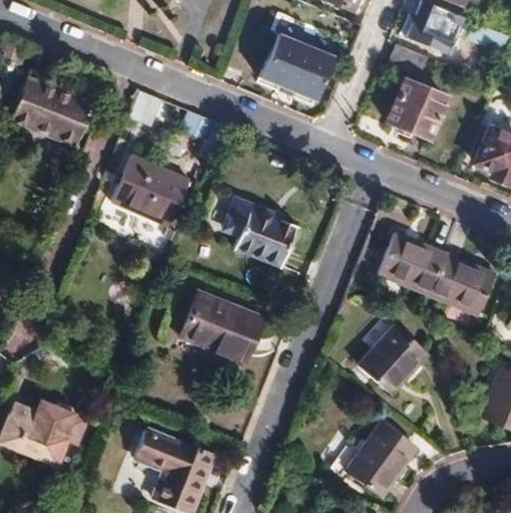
[(330,0),(353,9),(357,0),(330,0)]
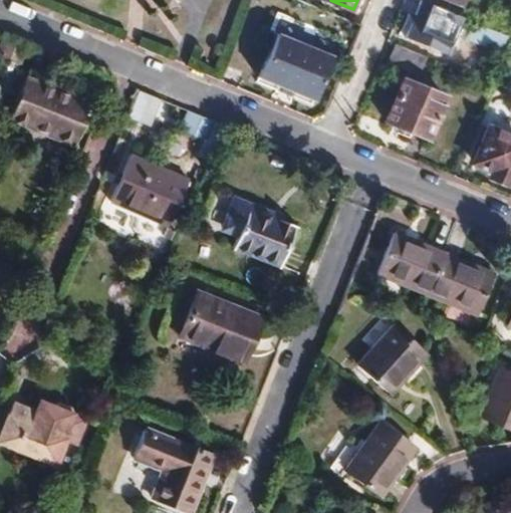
[(463,16),(423,0),(409,36),(448,52),(463,16)]
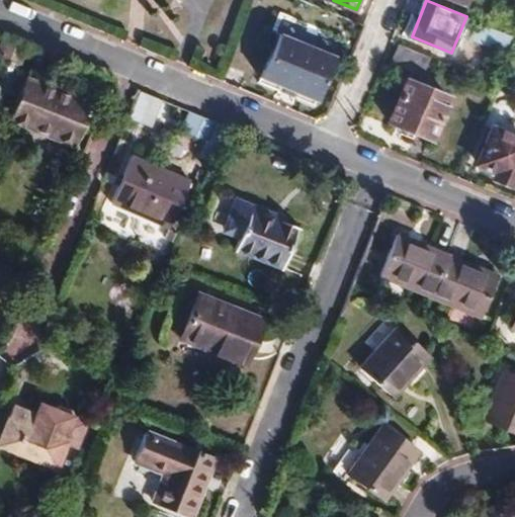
[(514,36),(496,28),(480,21),(474,38),(493,46),(495,42),(509,48),(514,36)]
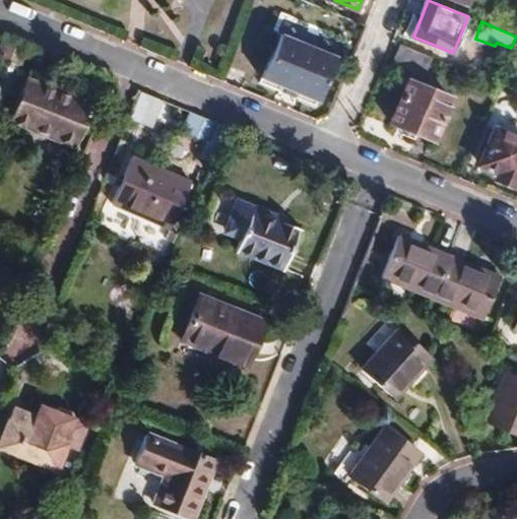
[(283,33),(265,78),(320,101),(339,56),(283,33)]
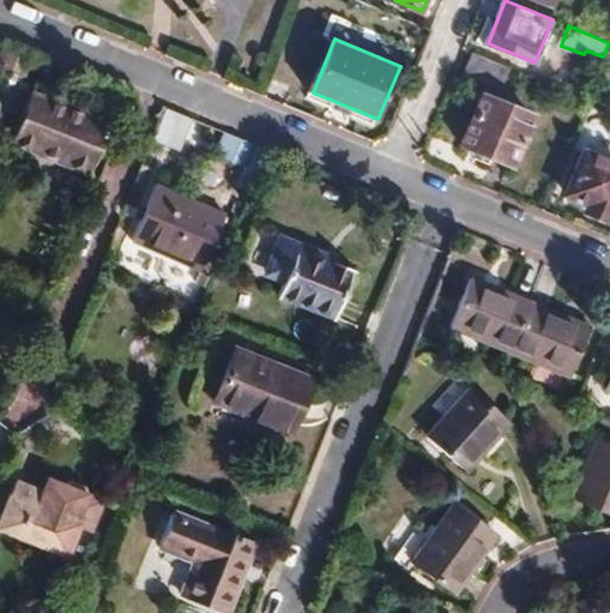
[(0,54),(0,64),(25,74),(32,59),(4,47),(0,54)]
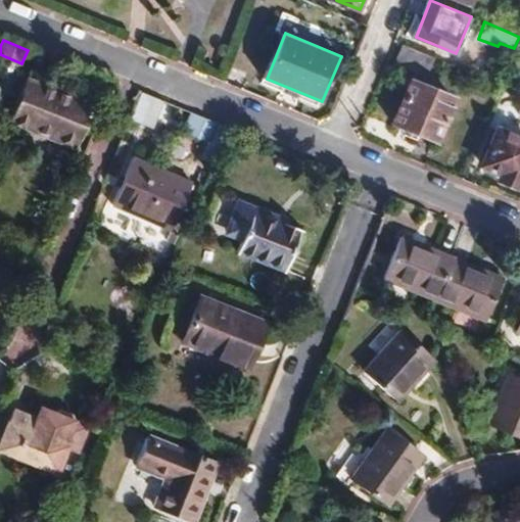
[(404,49),(399,61),(423,72),(428,59),(404,49)]
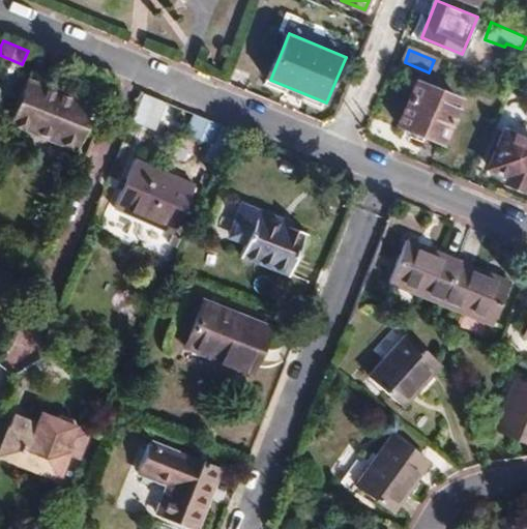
[(22,64),(0,55),(0,96),(8,99),(22,64)]
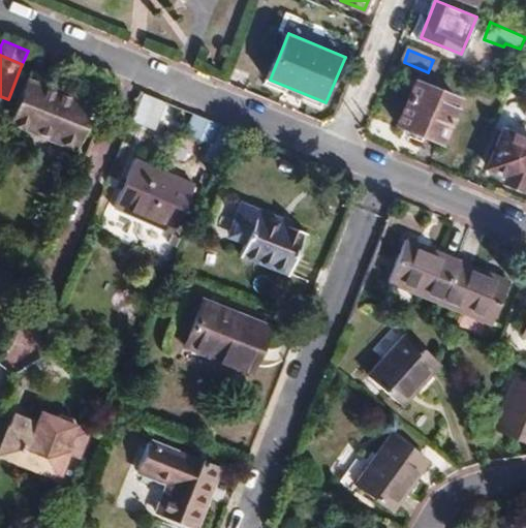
[(502,66),(496,82),(509,87),(515,71),(502,66)]
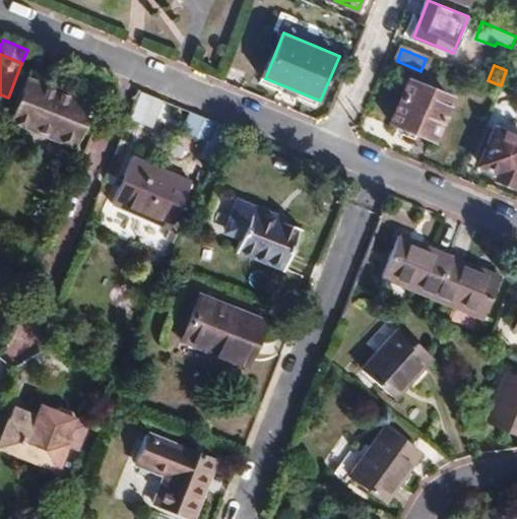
[(410,80),(393,122),(434,139),(452,98),(410,80)]
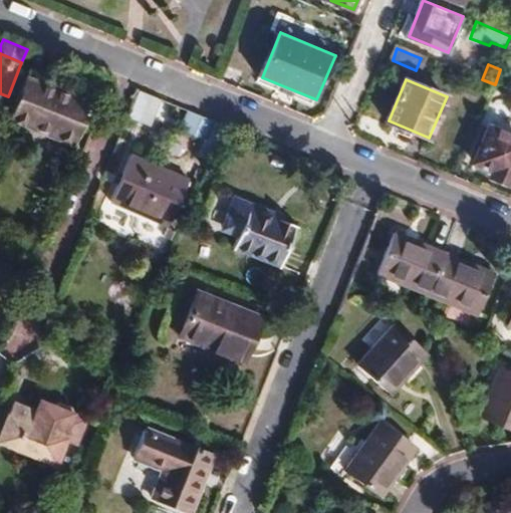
[(26,82),(11,125),(75,148),(91,99),(71,91),(69,96),(26,82)]
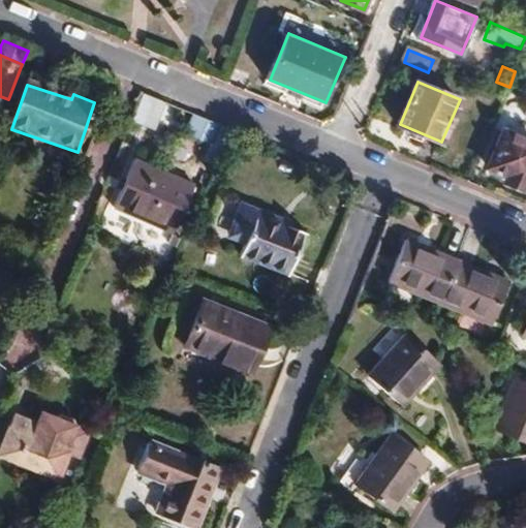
[(157,129),(166,101),(144,93),(134,121),(157,129)]
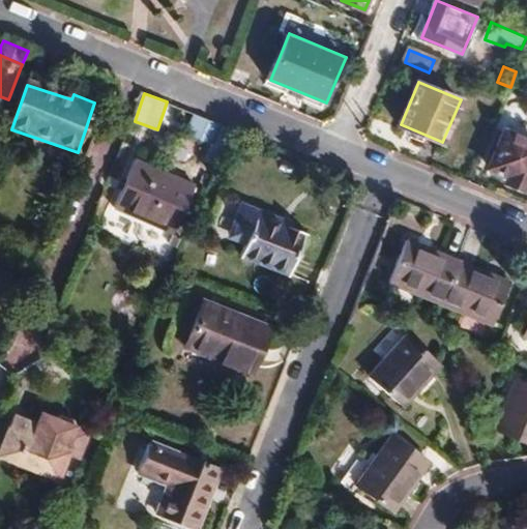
[(223,124),(195,113),(174,166),(201,175),(223,124)]
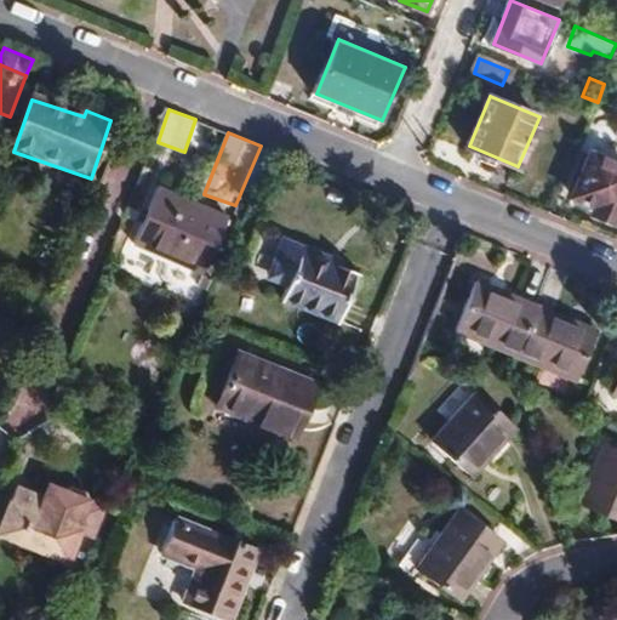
[(616,165),(593,155),(576,195),(616,212),(616,165)]
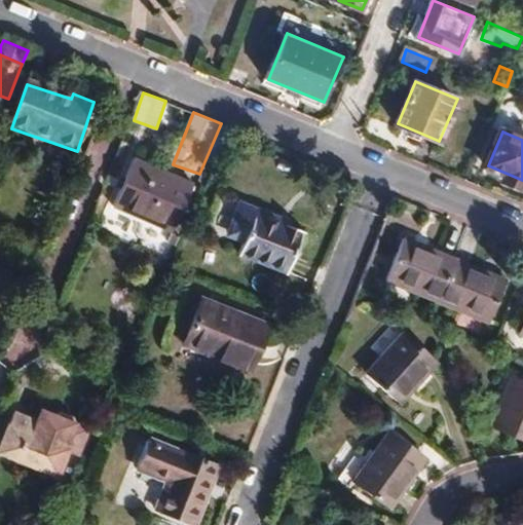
[(135,158),(114,205),(174,231),(194,186),(135,158)]
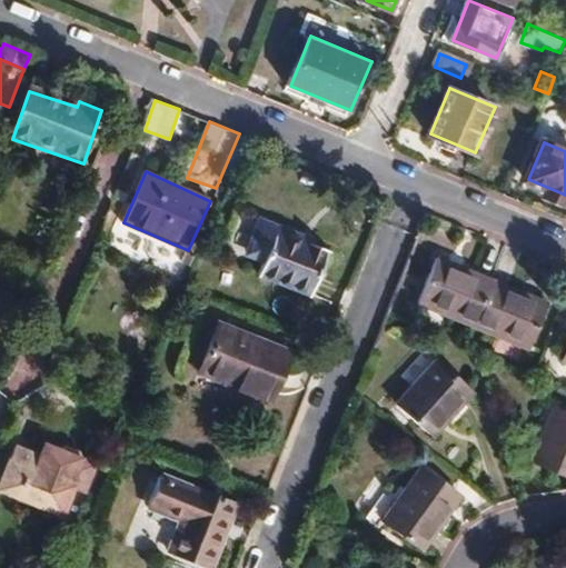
[(259,271),(308,296),(331,250),(262,216),(242,255),(262,265),(259,271)]
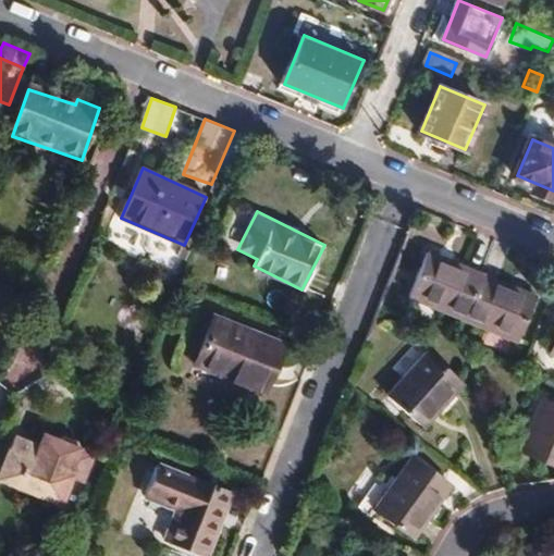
[(425,256),(406,299),(514,344),(533,299),(425,256)]
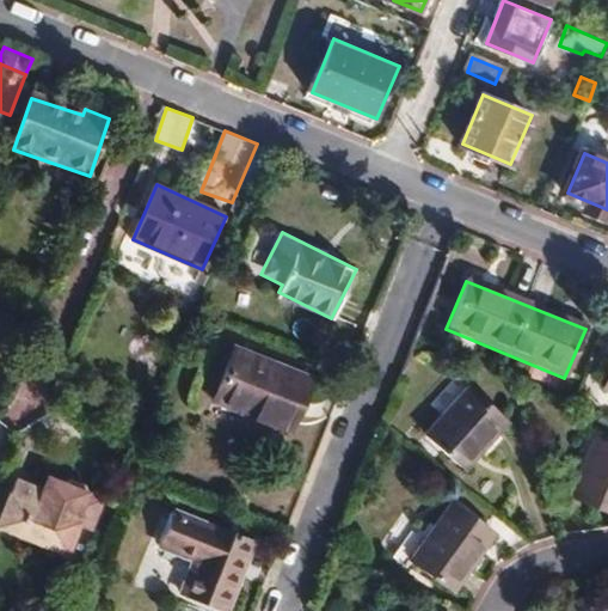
[(235,346),(213,397),(288,428),(309,377),(235,346)]
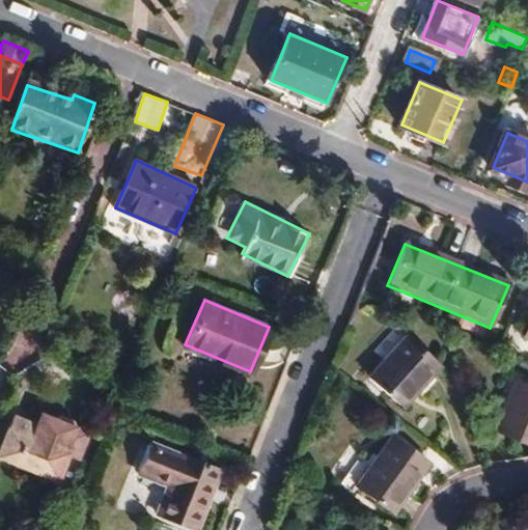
[(527,318),(519,340),(527,343),(527,318)]
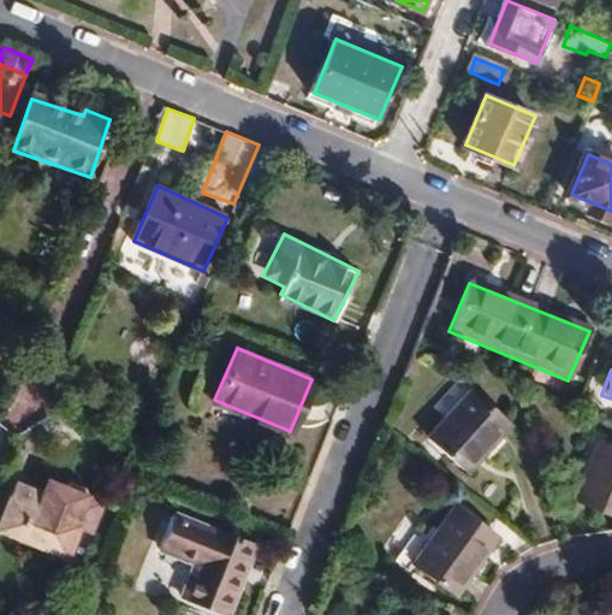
[(476,390),(432,439),(470,474),(515,425),(476,390)]
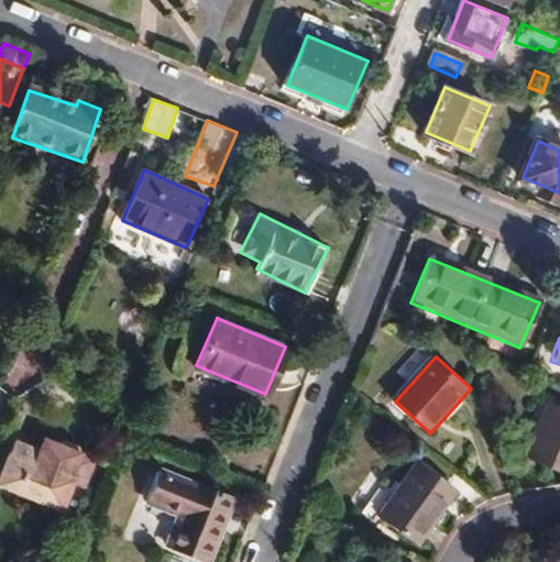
[(559,412),(556,411),(533,466),(559,478),(559,412)]
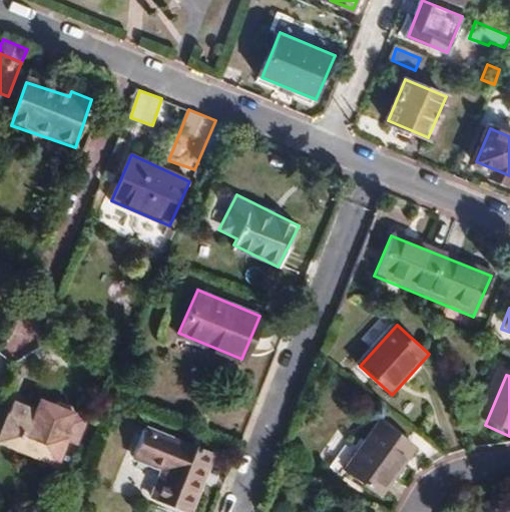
[(15,401),(0,440),(56,462),(66,436),(79,440),(88,417),(75,412),(73,405),(55,397),(48,401),(44,399),(39,410),(15,401)]
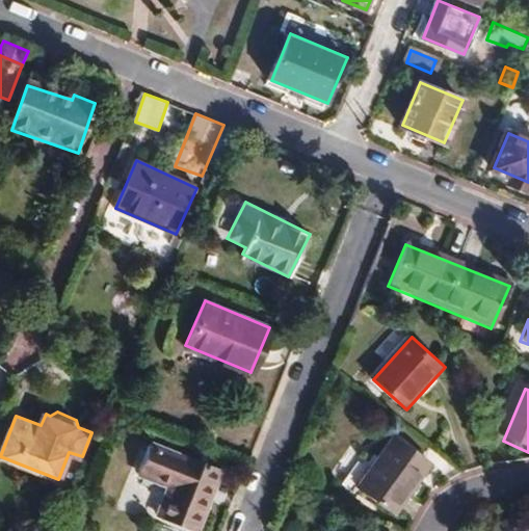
[(393,437),(360,488),(397,513),(431,461),(393,437)]
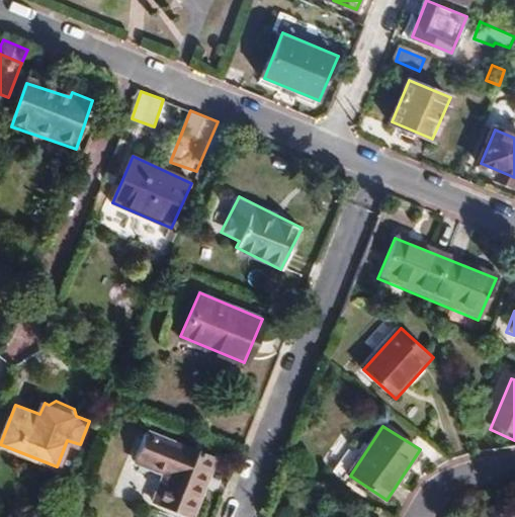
[(142,430),(131,456),(164,469),(152,500),(186,514),(210,453),(176,439),(174,443),(142,430)]
